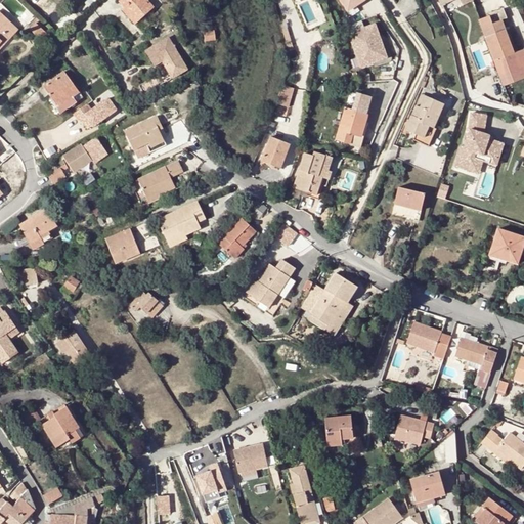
[(147,0),(121,0),(120,2),(125,8),(123,10),(136,25),(155,7),(147,0)]
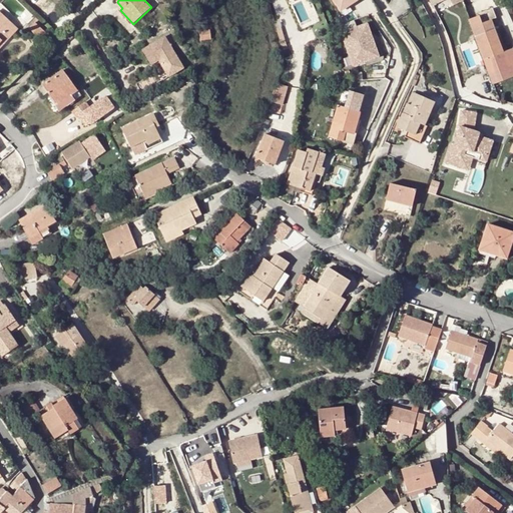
[(334,0),(340,10),(355,0),(334,0)]
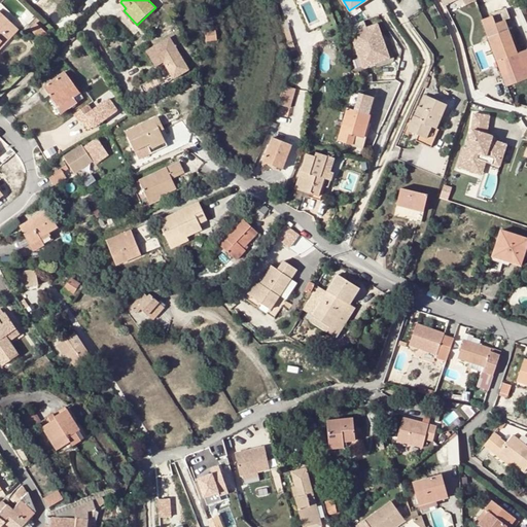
[(475,1),(464,5),(467,10),(477,6),(475,1)]
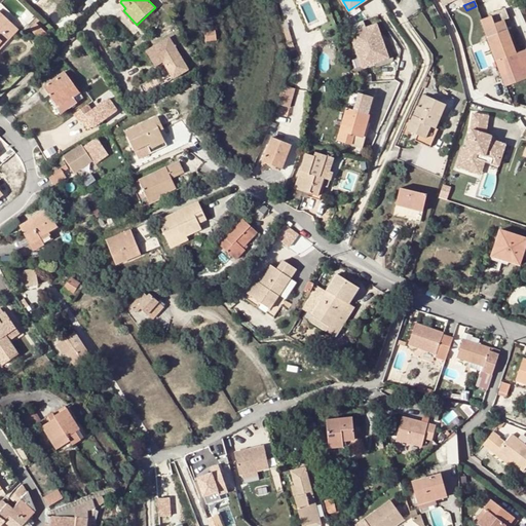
[(494,11),(496,21),(510,17),(508,9),(494,11)]
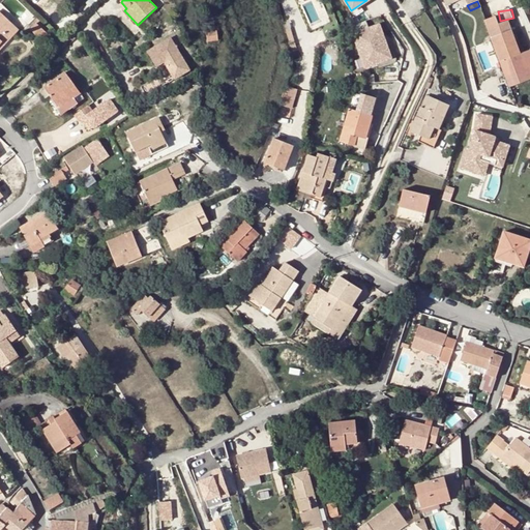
[(0,50),(19,30),(0,12),(0,50)]
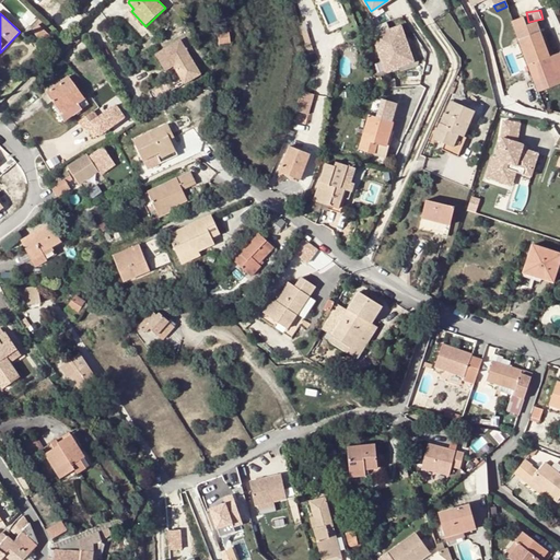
[(517,36),(538,91),(559,82),(559,70),(553,72),(548,57),(536,22),(526,26),(523,18),(512,22),(517,36)]
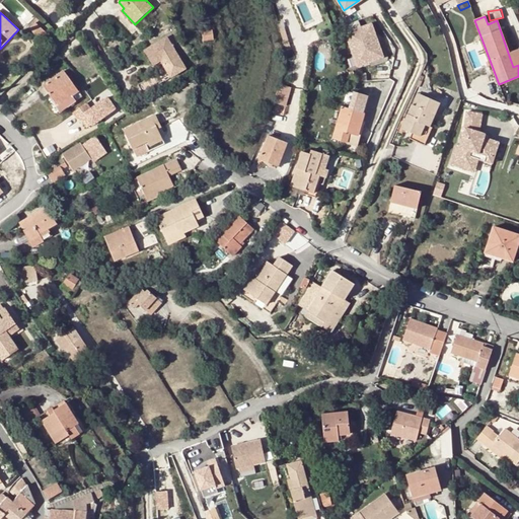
[(47,33),(35,23),(30,28),(42,40),(47,33)]
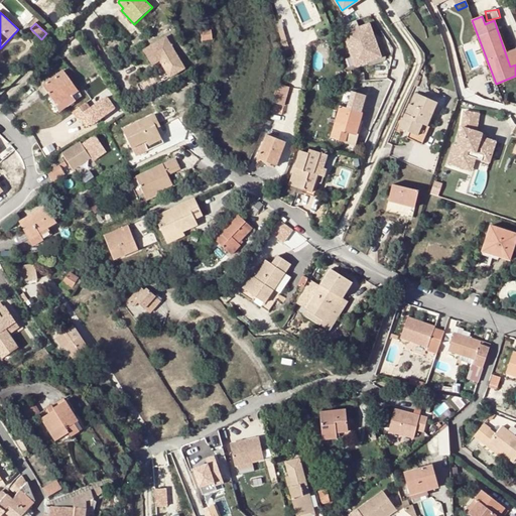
[(374,53),(379,51),(369,23),(344,32),(355,66),(375,57),(374,53)]
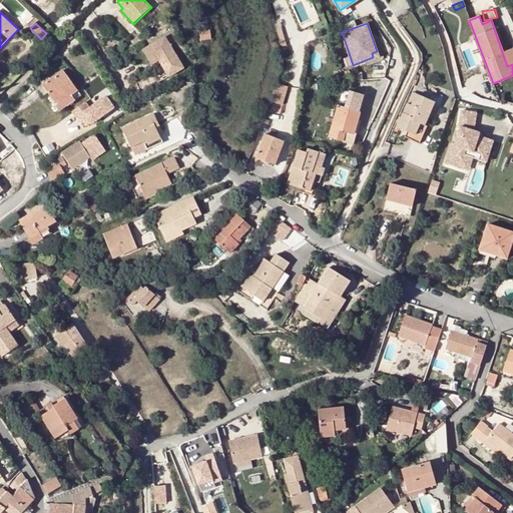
[(207,24),(202,24),(203,30),(199,30),(200,40),(209,39),(207,24)]
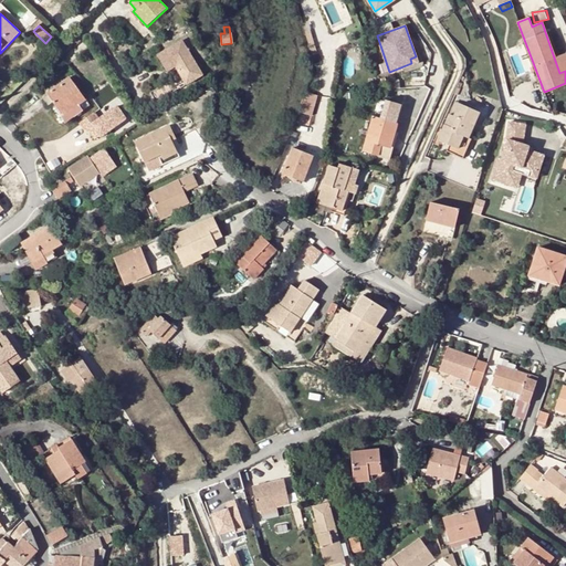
[(181,39),(157,54),(168,70),(176,65),(178,63),(180,67),(178,69),(187,83),(203,73),(181,39)]
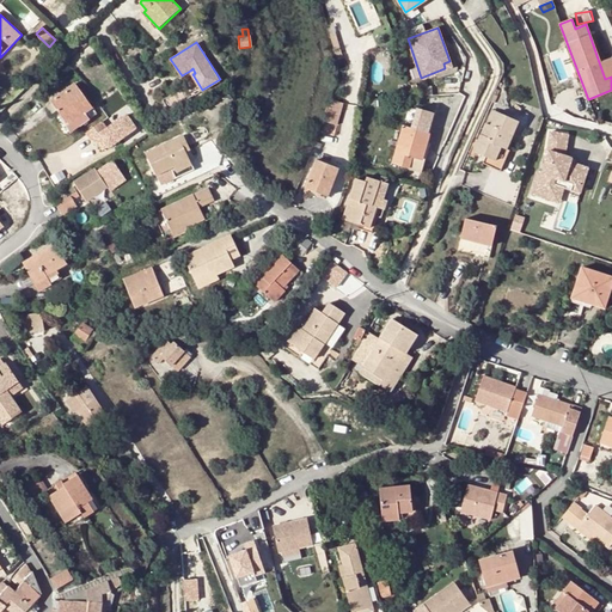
[(605,79),(611,77),(611,57),(599,62),(605,79)]
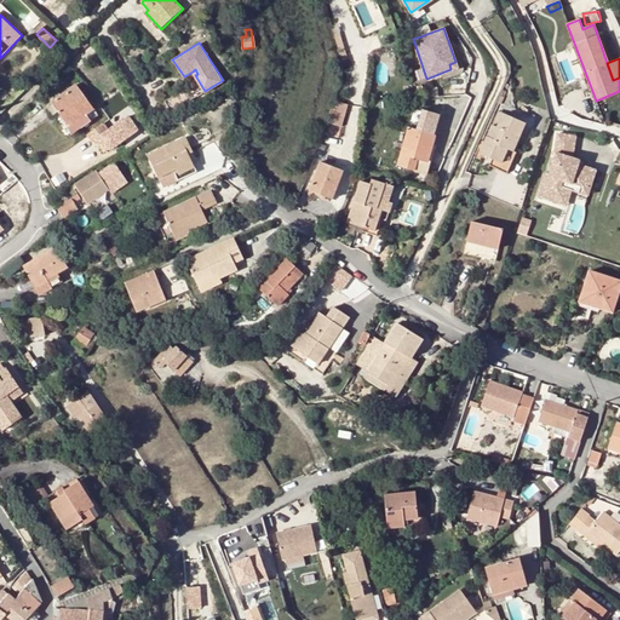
[(76,86),(53,102),(70,126),(68,128),(73,135),(91,121),(87,116),(95,112),(76,86)]
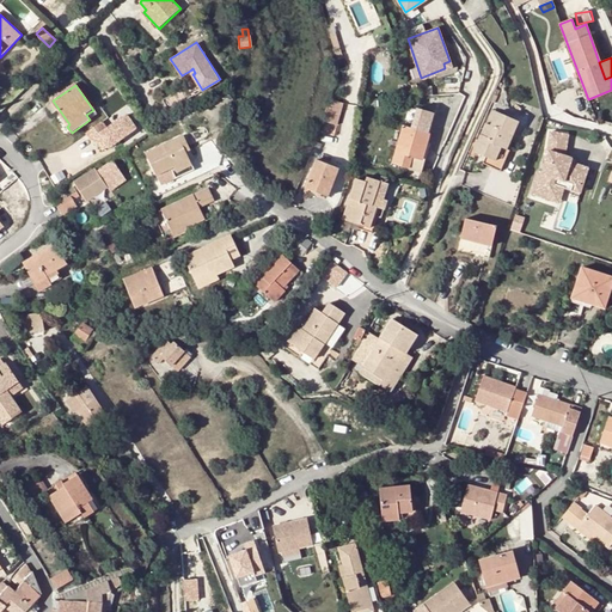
[(182,89),(164,101),(170,110),(188,99),(182,89)]
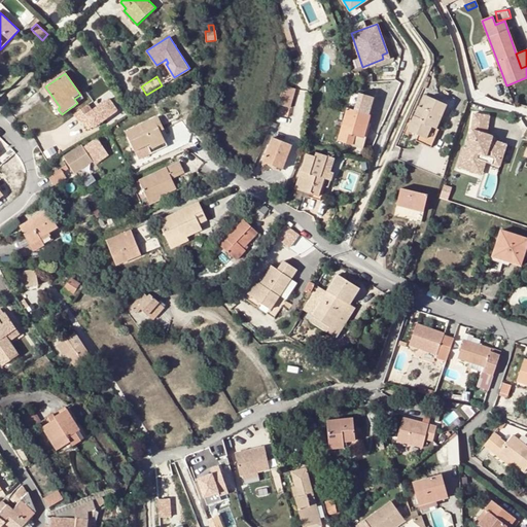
[(362,95),(353,92),(339,140),(363,148),(366,138),(364,137),(372,114),(370,113),(376,91),(363,91),(362,95)]
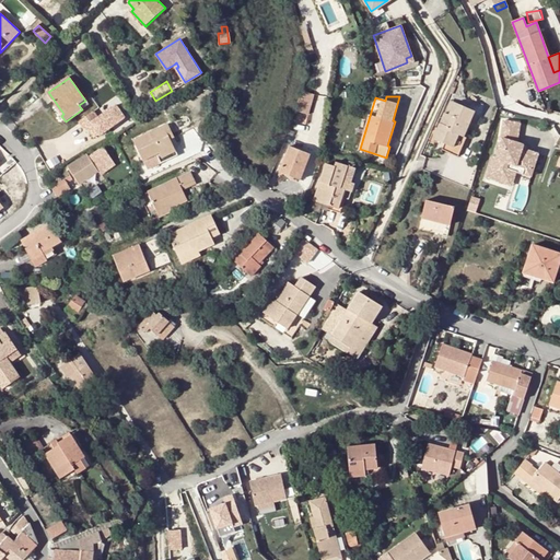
[(312,102),(299,97),(295,111),(303,113),(308,114),(312,102)]
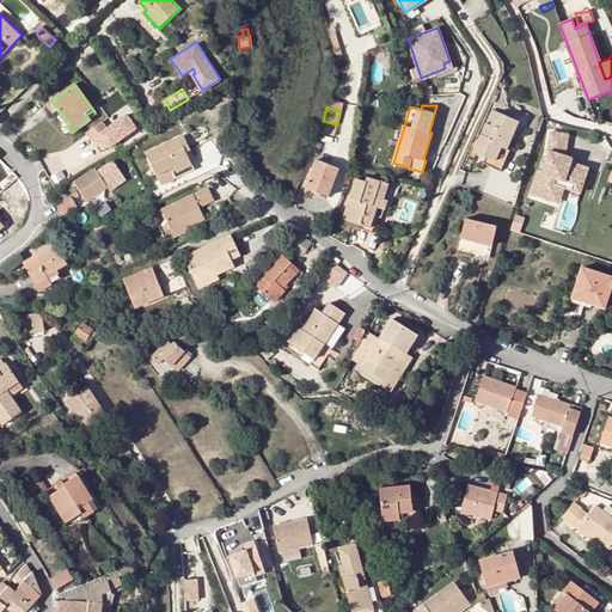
[(97,115),(93,110),(86,115),(90,120),(97,115)]
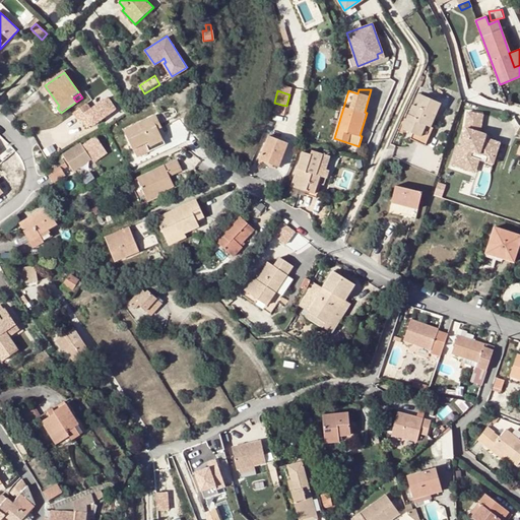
[(441,104),(421,94),(416,107),(412,105),(410,110),(413,111),(412,116),(408,114),(402,128),(413,133),(420,136),(426,126),(430,127),(441,104)]
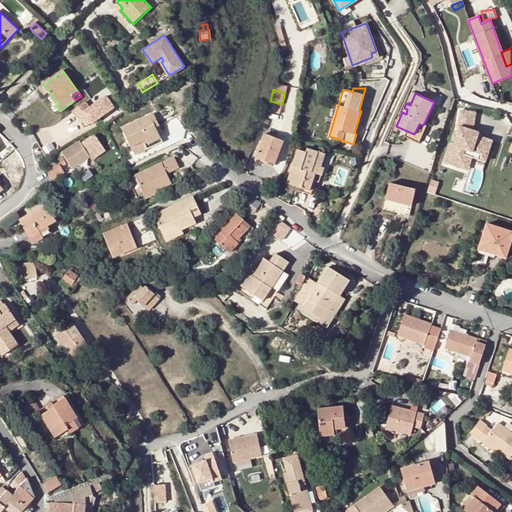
[(115,107),(107,96),(90,108),(86,102),(74,111),(78,117),(80,115),(84,112),(92,123),(92,124),(115,107)]
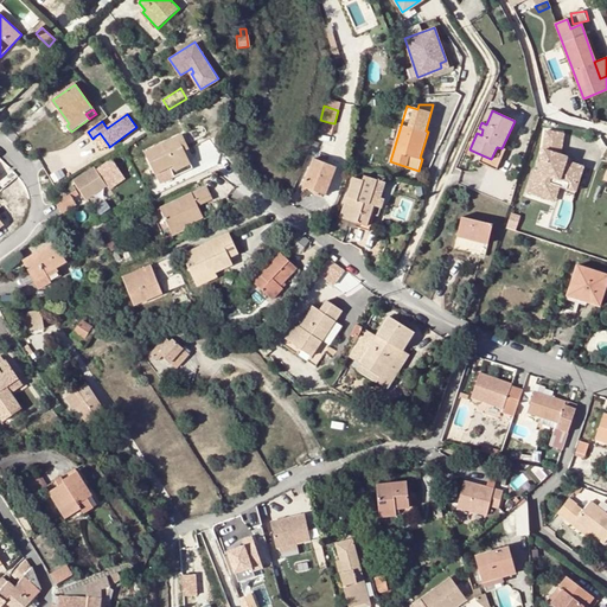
[(567,184),(573,165),(564,161),(557,160),(558,155),(562,134),(544,132),(541,149),(543,149),(535,172),(532,172),(525,193),(543,199),(550,178),(567,184)]
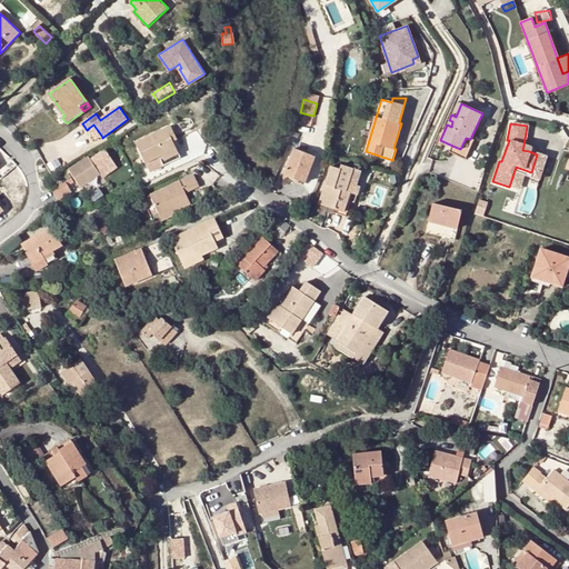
[(93,125),(89,128),(98,140),(102,137),(93,125)]
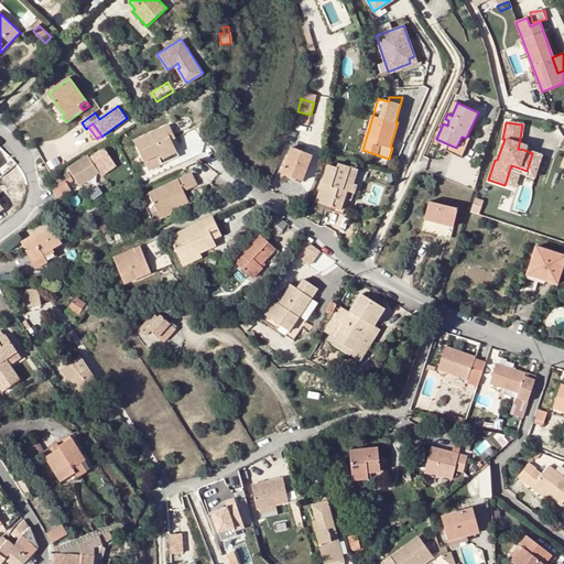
[(170,126),(165,127),(172,140),(175,139),(170,126)]
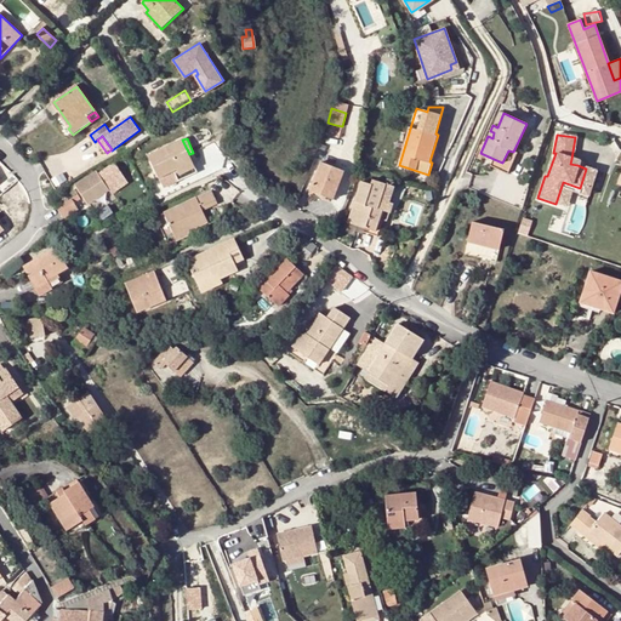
[(182,140),(149,155),(159,177),(164,187),(178,181),(197,172),(189,154),(182,140)]
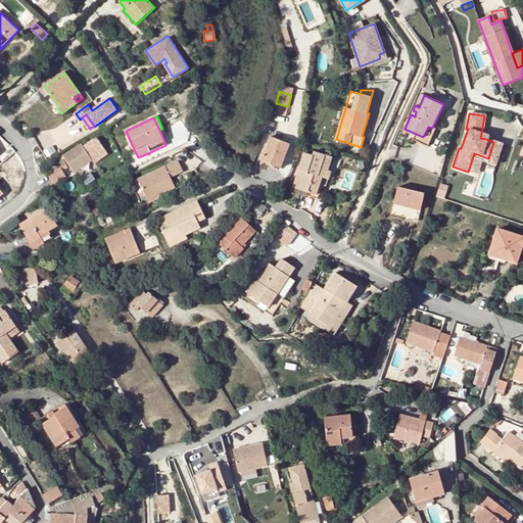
[(423,137),(416,134),(413,139),(428,145),(435,129),(432,128),(428,127),(423,137)]
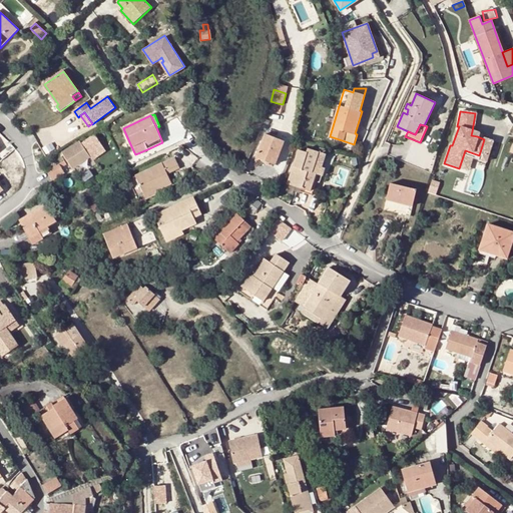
[(108,132),(105,126),(89,136),(93,142),(108,132)]
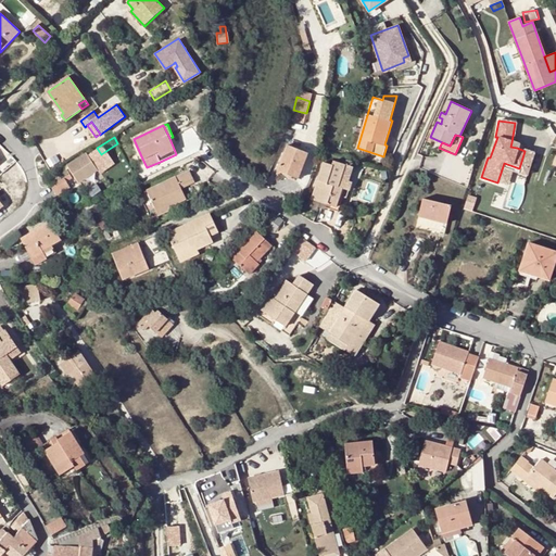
[(278,169),(282,172),(298,178),(307,153),(303,151),(297,149),(290,147),(288,146),(278,169)]
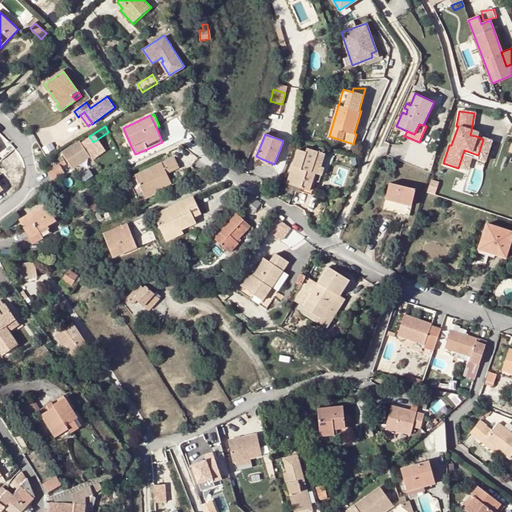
[(491,141),(483,139),(478,155),(464,150),(458,168),(466,170),(470,158),(484,162),(491,141)]
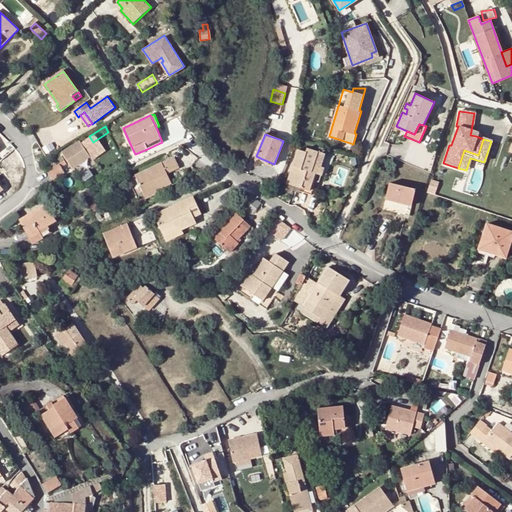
[(80,142),(63,153),(73,168),(89,158),(80,142)]
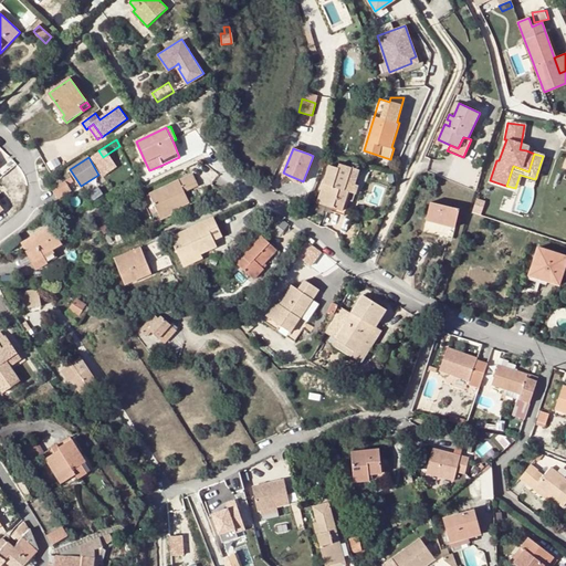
[(329,165),(318,202),(342,210),(347,191),(344,190),(350,168),(344,166),(339,164),(338,168),(329,165)]
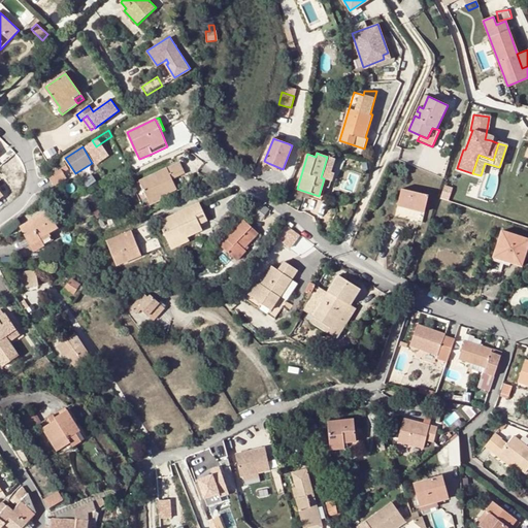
[(319,196),(297,189),(296,193),(321,201),(327,179),(331,180),(333,172),(330,171),(333,159),(327,157),(321,177),(324,178),(319,196)]
